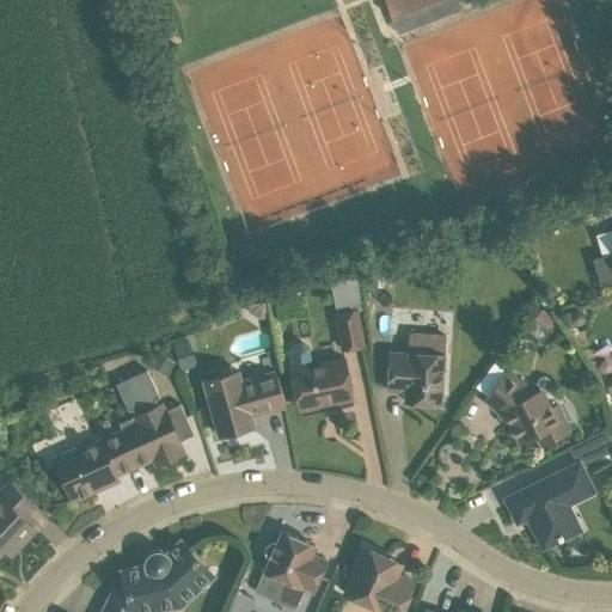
[(458,0),(385,0),(398,34),(463,10),(458,0)]
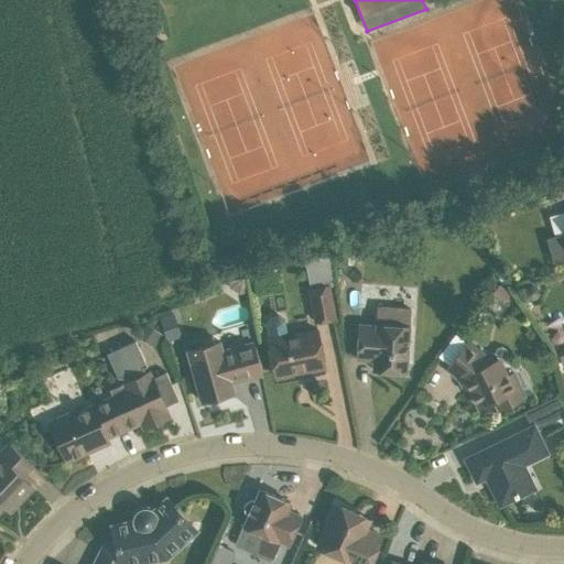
[(484,218),(473,223),(477,237),(488,232),(484,218)]
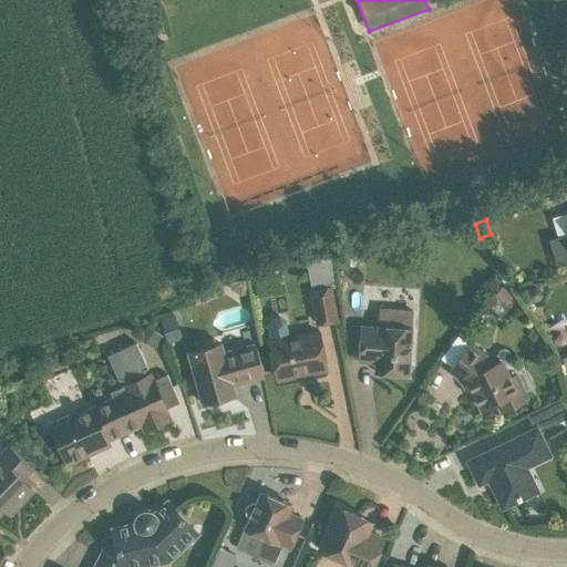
[(566,234),(550,239),(556,264),(566,260),(566,234)]
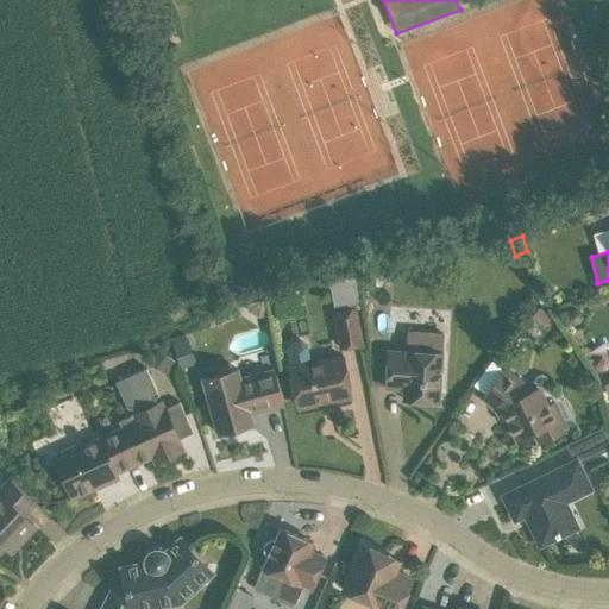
[(267,315),(263,299),(246,303),(249,311),(259,318),(267,315)]
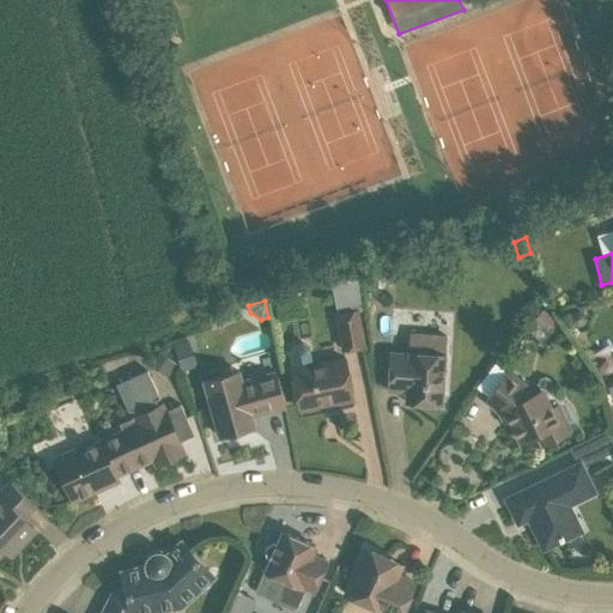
[(544,310),(536,319),(548,328),(556,320),(544,310)]
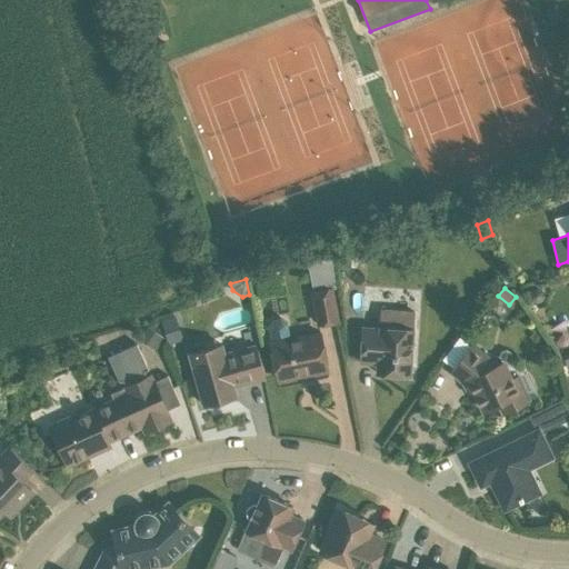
[(331,289),(312,293),(320,326),(338,321),(331,289)]
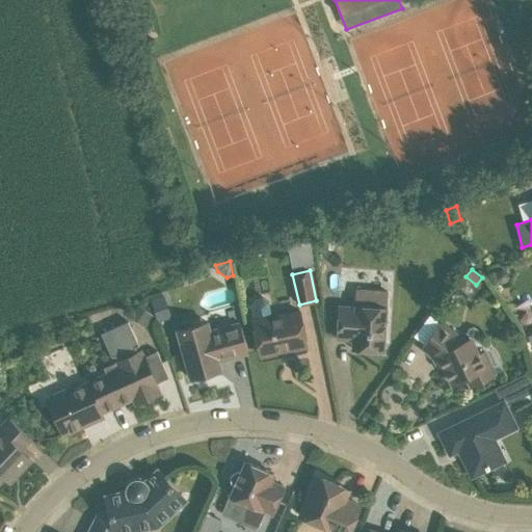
[(503,270),(502,270),(501,270),(500,271),(499,271),(498,272),(497,273),(496,274),(496,275),(496,277),(496,278),(496,280),(497,281),(497,282),(498,282),(499,283),(500,283),(501,284),(502,284),(503,284),(504,283),(505,283),(506,282),(507,282),(508,281),(508,280),(508,278),(508,277),(508,275),(508,274),(508,273),(507,273),(506,272),(505,271),(504,271),(503,270)]
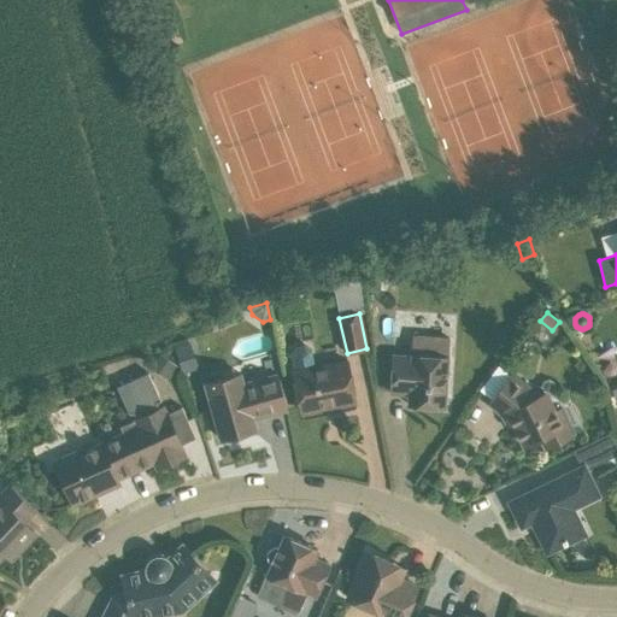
[(447,378),(450,336),(412,334),(411,357),(394,356),(392,393),(417,394),(417,405),(446,406),(447,378)]
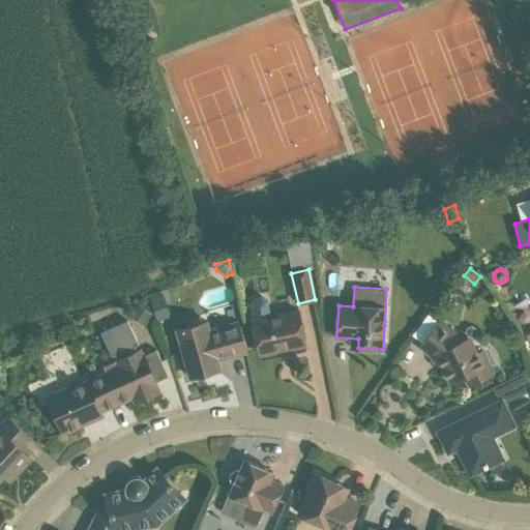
[(298,312),(274,316),(271,317),(267,295),(261,292),(253,293),(249,299),(254,320),(253,320),(259,353),(305,345),(298,312)]
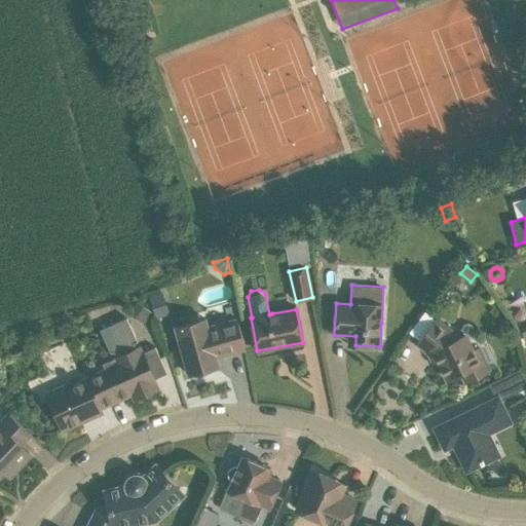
[(170,313),(162,293),(149,297),(156,317),(170,313)]
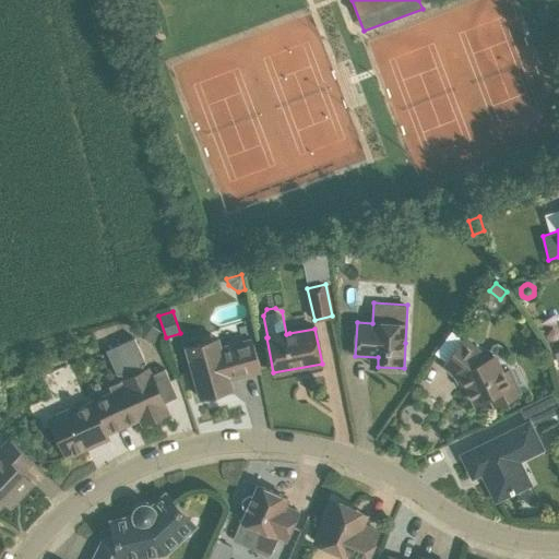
[(153,345),(163,333),(146,320),(137,332),(153,345)]
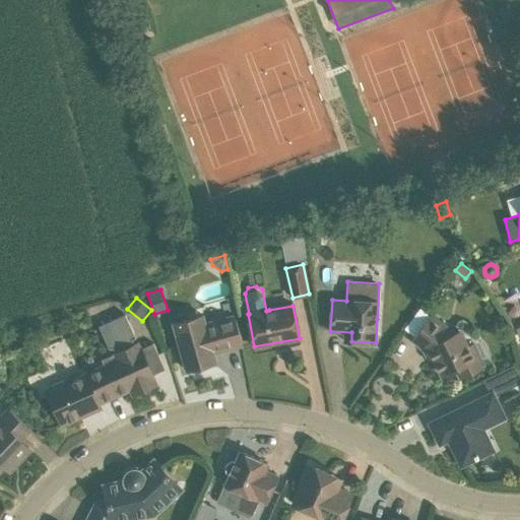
[(154,343),(141,349),(138,343),(134,345),(132,340),(136,338),(126,315),(100,326),(110,349),(113,348),(116,353),(102,360),(105,367),(102,368),(114,394),(129,387),(132,394),(156,384),(153,376),(152,375),(166,369),(154,343)]
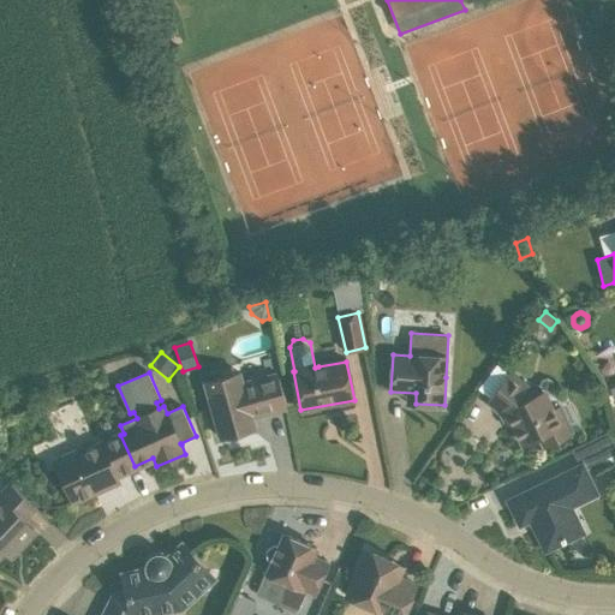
[(287,407),(282,392),(276,374),(242,383),(239,374),(206,382),(221,437),(257,427),(254,413),(266,411),(266,413),(287,407)]
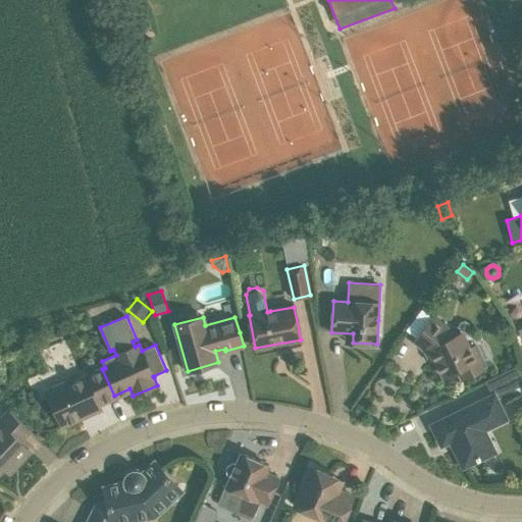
[(464,331),(461,332),(453,336),(450,329),(432,317),(429,322),(414,342),(425,350),(426,353),(431,351),(444,376),(458,369),(463,378),(480,370),(485,367),(476,347),(472,349),(464,331)]
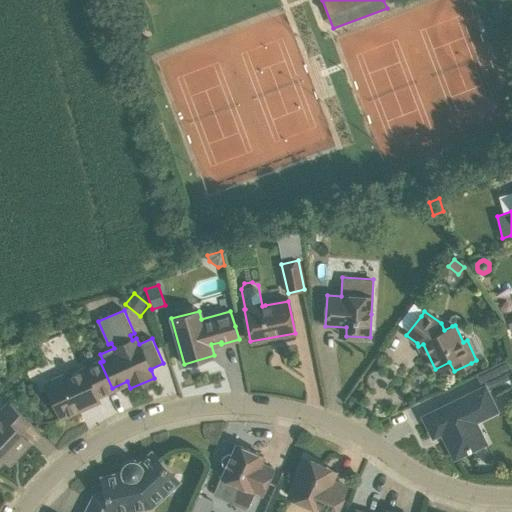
[(511,365),(509,360),(485,370),(494,387),(511,378),(511,365)]
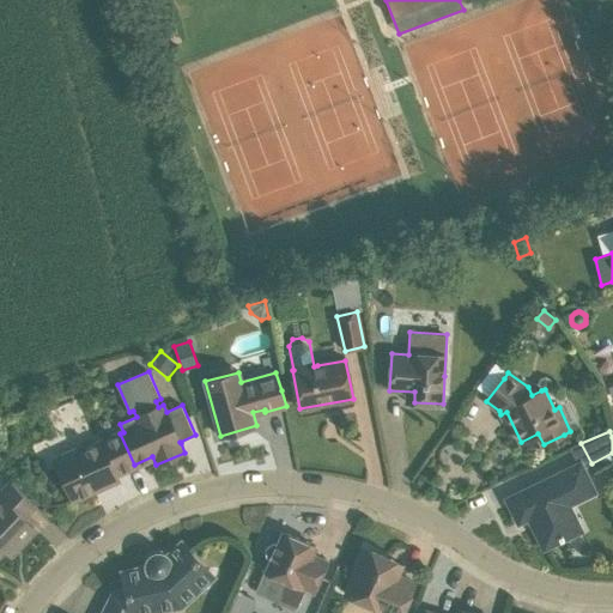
[(134,465),(120,434),(85,449),(82,448),(58,459),(56,463),(73,499),(119,479),(116,473),(134,465)]
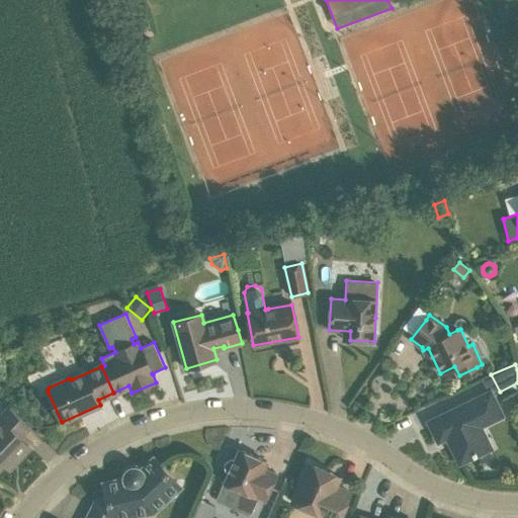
[(489,410),(497,405),(491,393),(428,422),(438,442),(447,438),(459,463),(491,448),(481,427),(494,421),(489,410)]
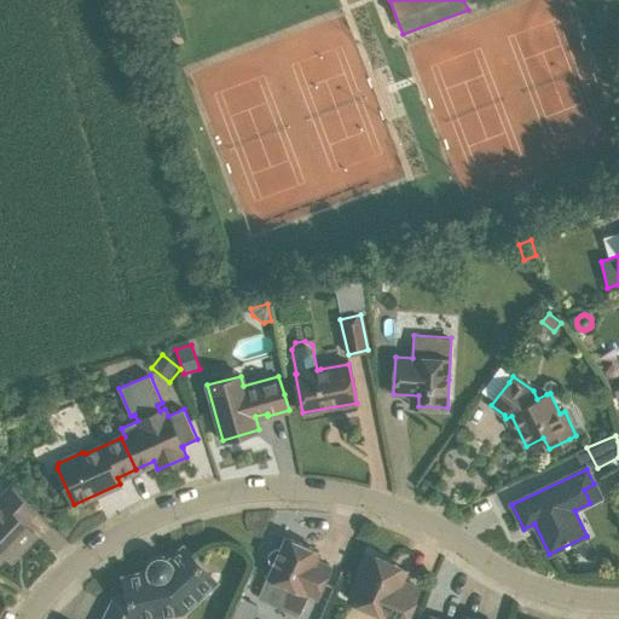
[(35,533),(23,521),(35,509),(12,487),(0,498),(0,555),(13,542),(21,549),(35,533)]
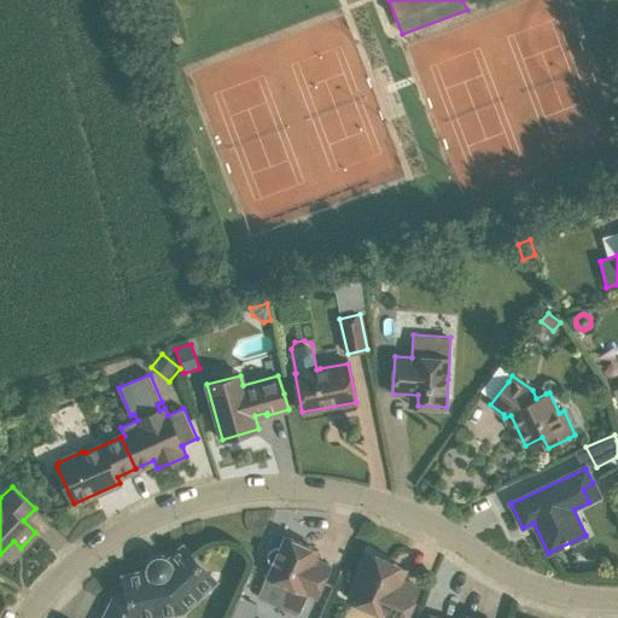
[(330,565),(315,559),(318,555),(308,551),(309,547),(285,536),(268,575),(316,596),(330,565)]
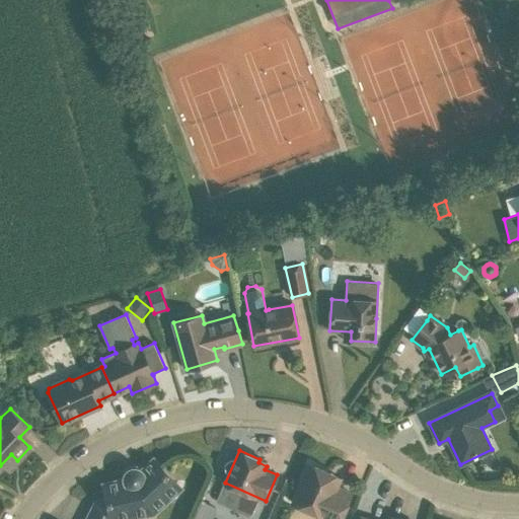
[(149,506),(175,482),(154,458),(142,469),(141,468),(138,467),(136,467),(135,469),(128,473),(125,472),(125,473),(124,474),(124,476),(124,477),(124,478),(103,484),(106,499),(95,502),(86,518),(127,518),(125,514),(135,512),(135,509),(144,508),(149,506)]
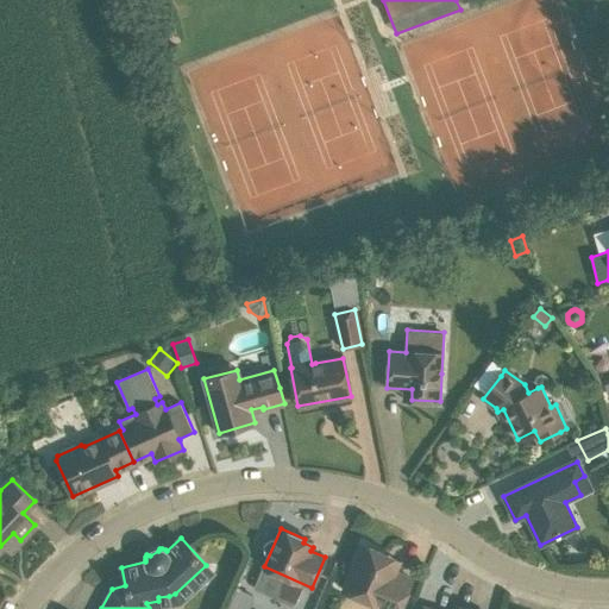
[(399,608),(413,579),(382,565),(387,554),(363,545),(344,590),(380,604),(376,608),(399,608)]
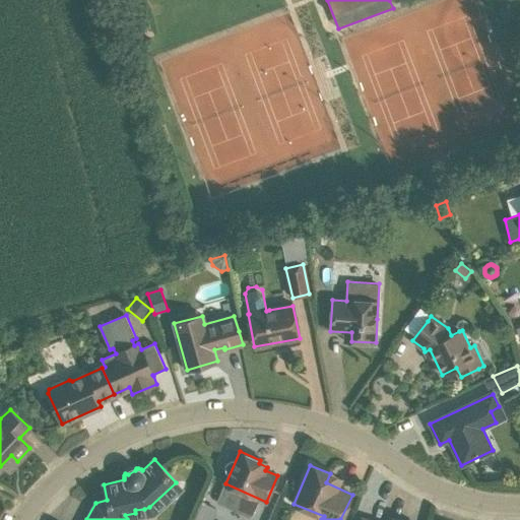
[(210,519),(217,507),(203,501),(194,519),(210,519)]
